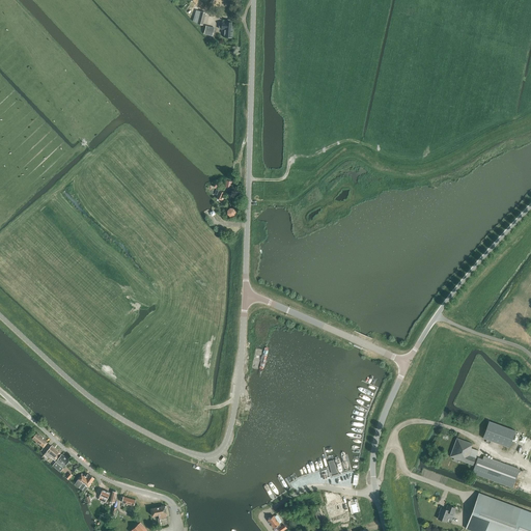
[(205,12),(201,11),(196,10),(193,21),(198,23),(197,24),(202,25),(205,12)]
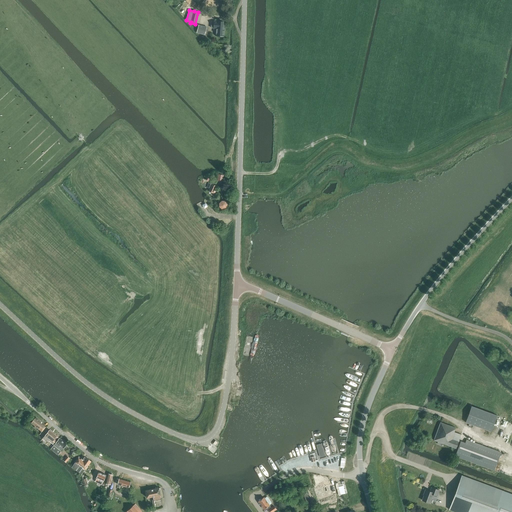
[(214,25),(212,25),(211,28),(214,28),(214,29),(216,29),(215,36),(224,37),(224,29),(225,27),(223,26),(223,22),(214,21),(214,22),(214,25)]
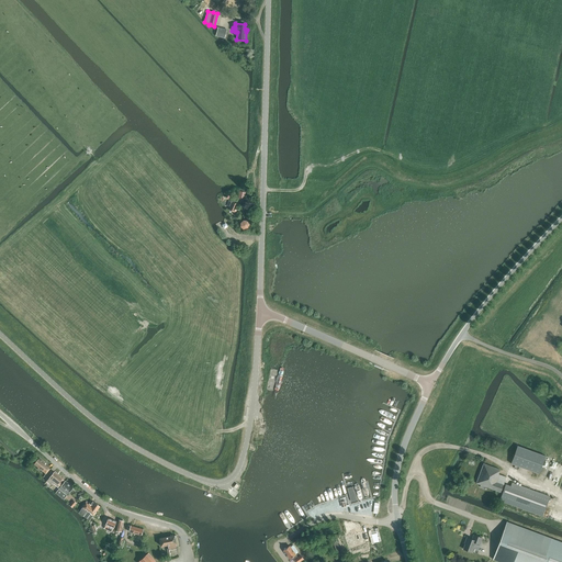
[(217,27),(216,36),(225,36),(226,29),(217,27)]
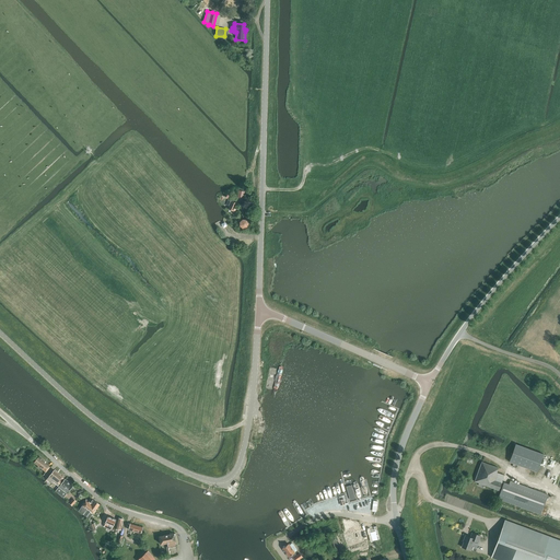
[(510,464),(537,474),(544,456),(516,446),(510,464)]
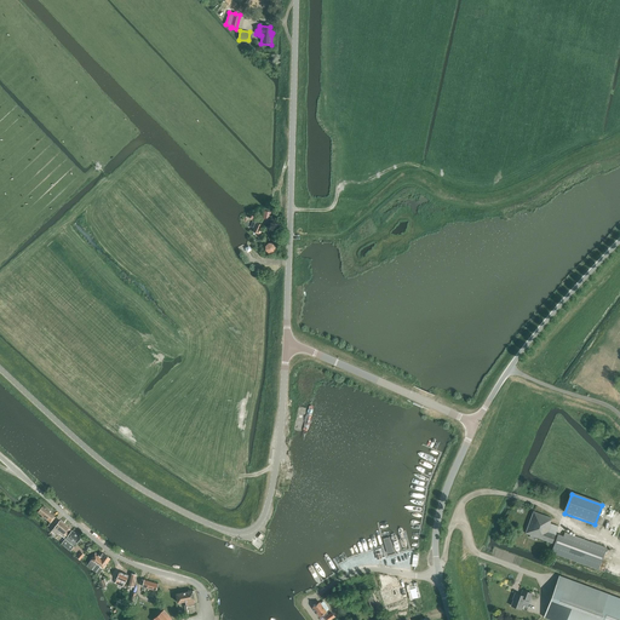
[(56,517),(55,516),(42,506),(38,512),(46,518),(51,522),(56,517)]
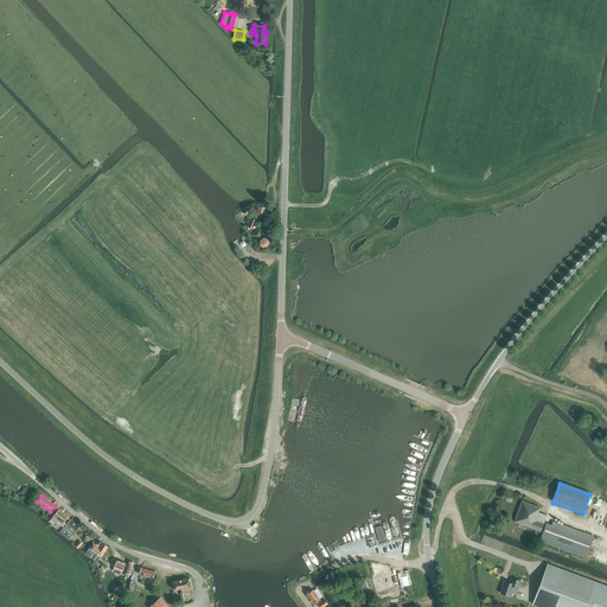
[(538,512),(541,508),(523,500),(515,522),(519,524),(518,525),(522,528),(523,525),(541,531),(548,516),(538,512)]
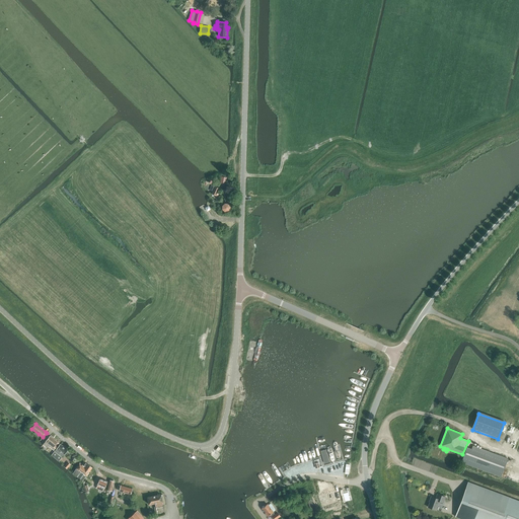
[(54,447),(56,449),(60,444),(50,436),(44,444),(47,447),(50,444),(54,447)]
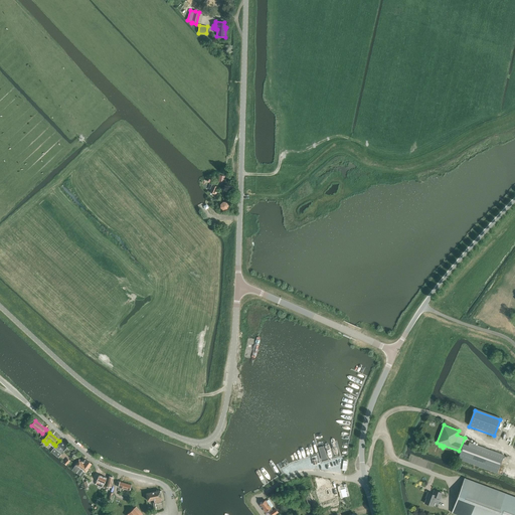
[(51,452),(58,458),(67,447),(59,441),(53,449),(51,452)]
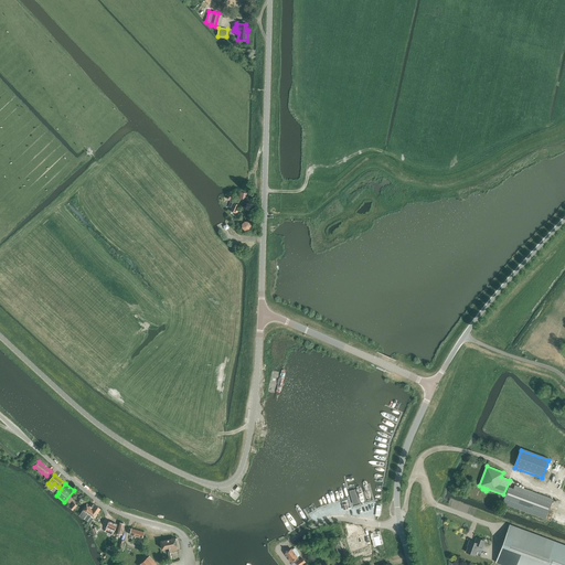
[(546,520),(553,499),(515,484),(513,489),(509,487),(502,503),(546,520)]
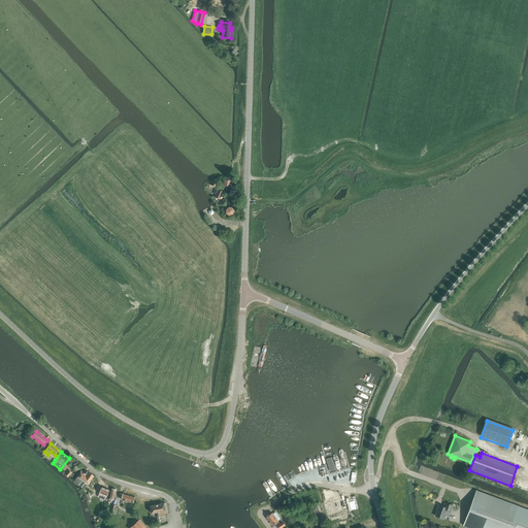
[(84,489),(94,475),(89,472),(87,471),(85,474),(80,472),(74,482),(84,489)]
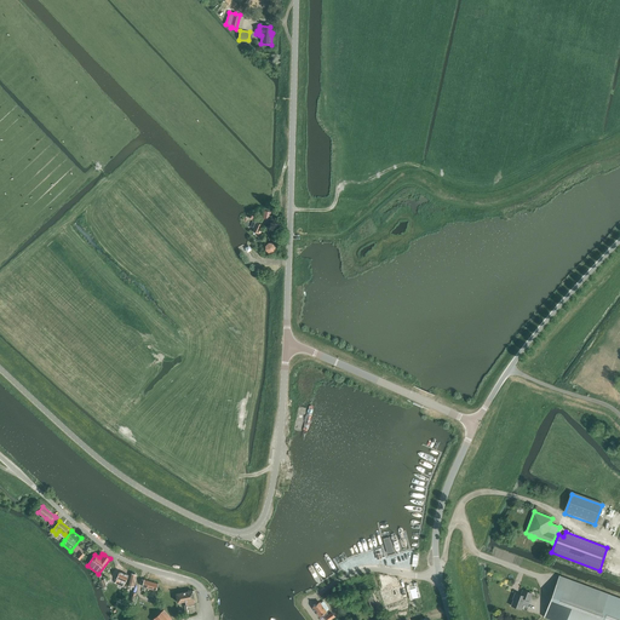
[(115,583),(119,584),(120,580),(125,583),(128,575),(120,572),(116,579),(115,583)]
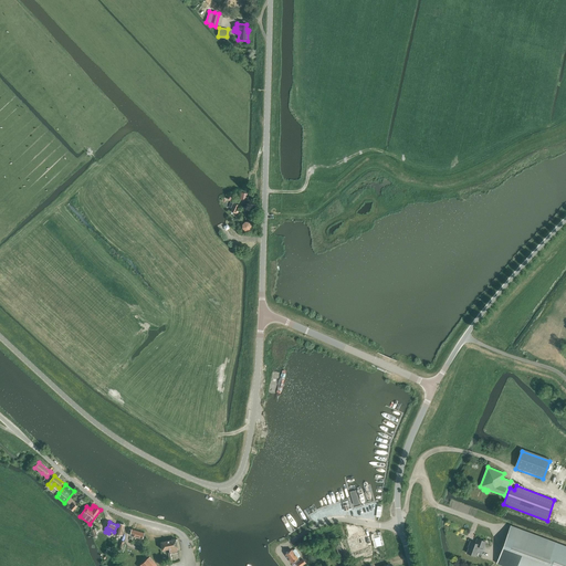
[(504,565),(565,565),(565,545),(511,525),(496,563),(504,565)]
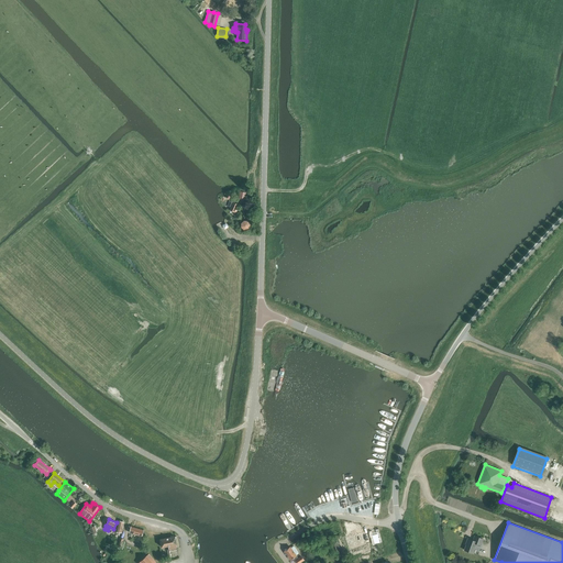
[(136,537),(138,534),(142,537),(144,530),(131,527),(129,532),(133,533),(132,534),(136,537)]
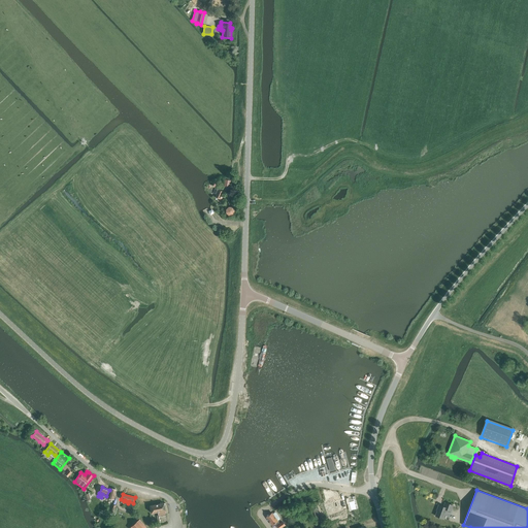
[(349,497),(345,498),(349,510),(358,508),(355,496),(353,496),(353,498),(349,499),(349,497)]
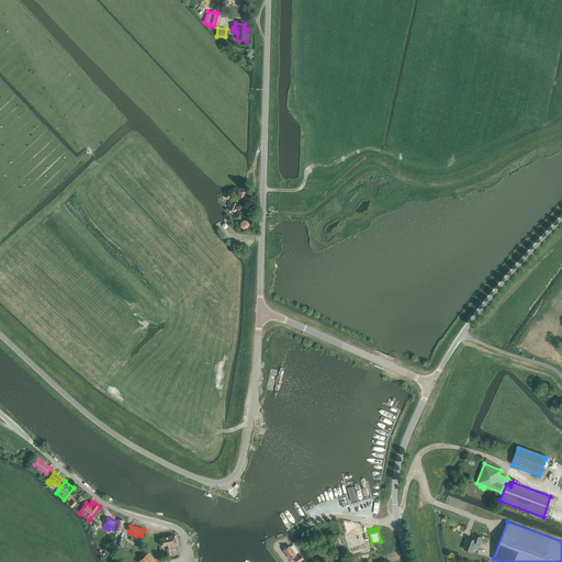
[(363,532),(356,535),(355,534),(343,537),(348,554),(368,549),(364,538),(366,538),(363,532)]
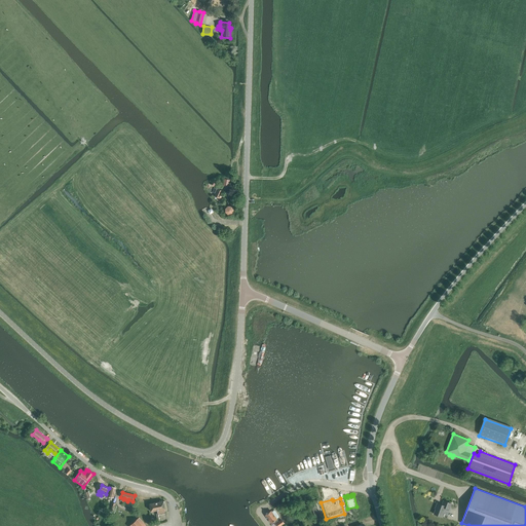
[(452,503),(444,500),(442,505),(438,503),(436,508),(437,508),(434,514),(443,517),(445,510),(449,511),(449,510),(450,510),(452,503)]
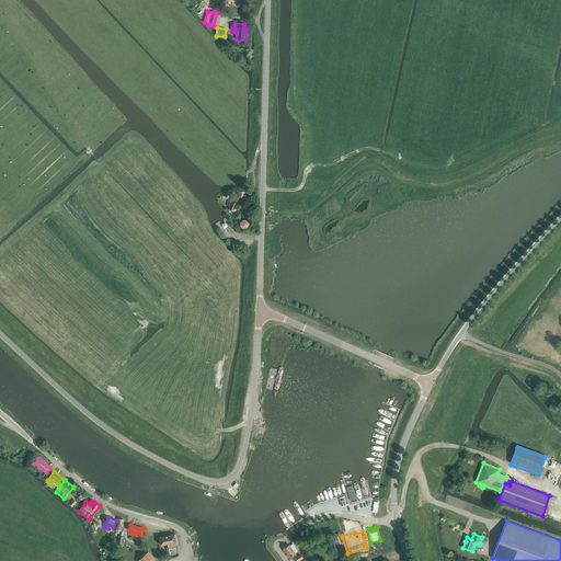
[(176,547),(174,535),(159,537),(161,546),(168,544),(169,549),(176,547)]
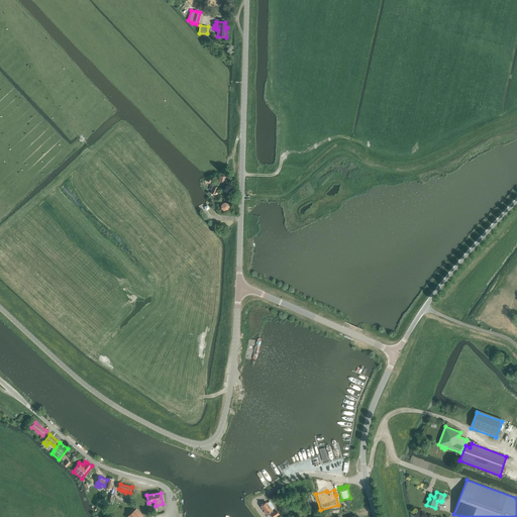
[(306,496),(306,497),(310,509),(311,509),(315,508),(310,495),(306,496)]
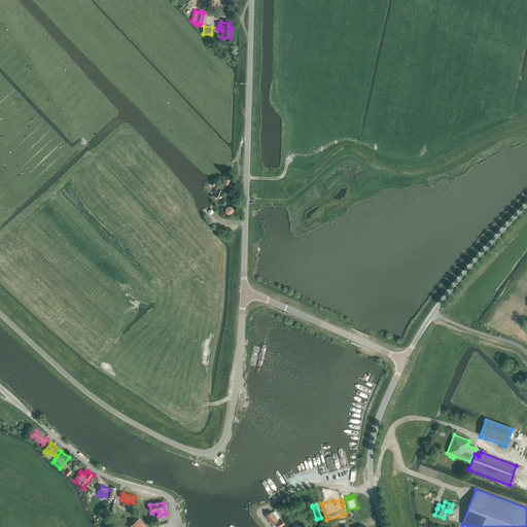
[(279,523),(277,520),(278,519),(279,518),(275,513),(274,512),(272,514),(271,513),(266,517),(271,525),(274,523),(276,525),(276,526),(280,526),(283,525),(281,522),(279,523)]
